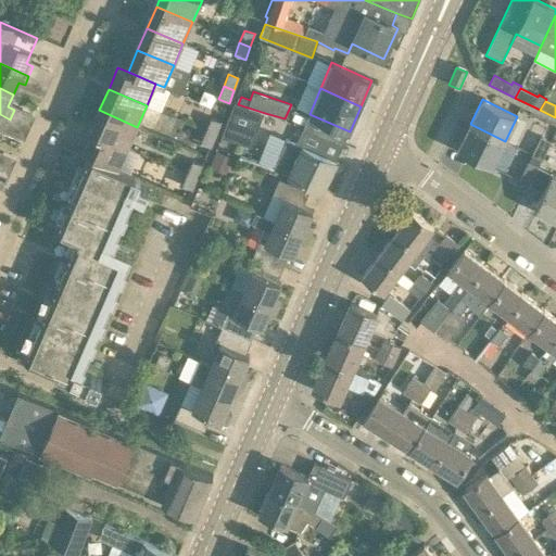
[(235,102),(220,137),(252,147),(265,113),(238,104),(235,102)]
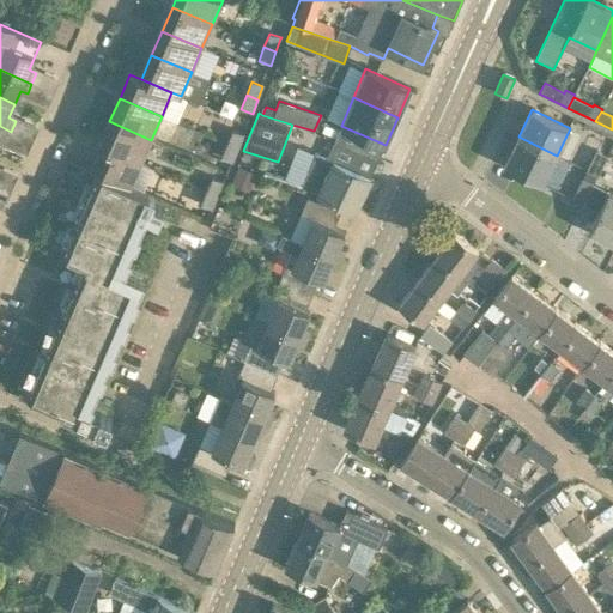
[(151,140),(109,121),(99,145),(103,147),(141,164),(151,140)]
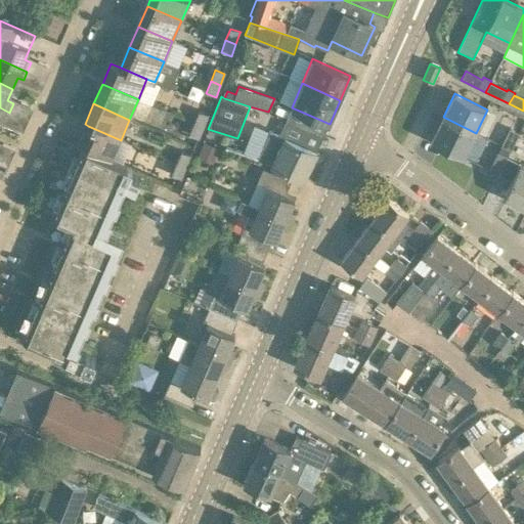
[(0,118),(6,121),(9,113),(0,107),(0,118)]
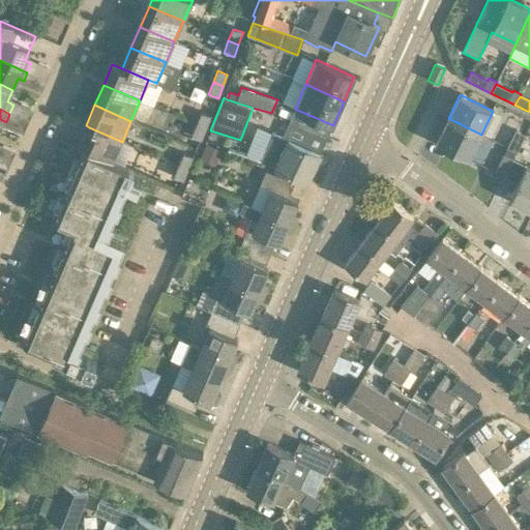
[(197,124),(206,129),(211,118),(202,113),(197,124)]
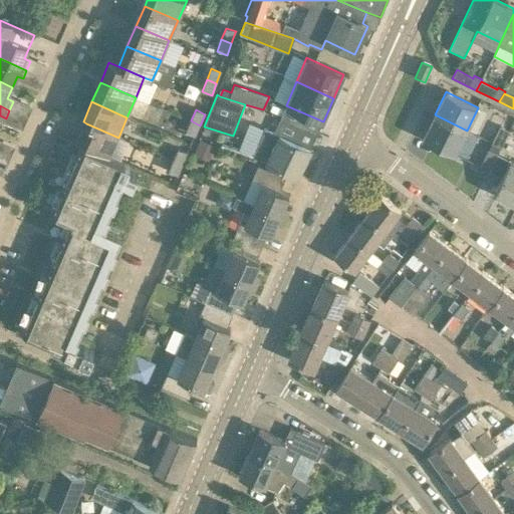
[(455,155),(467,131),(435,114),(423,139),(455,155)]
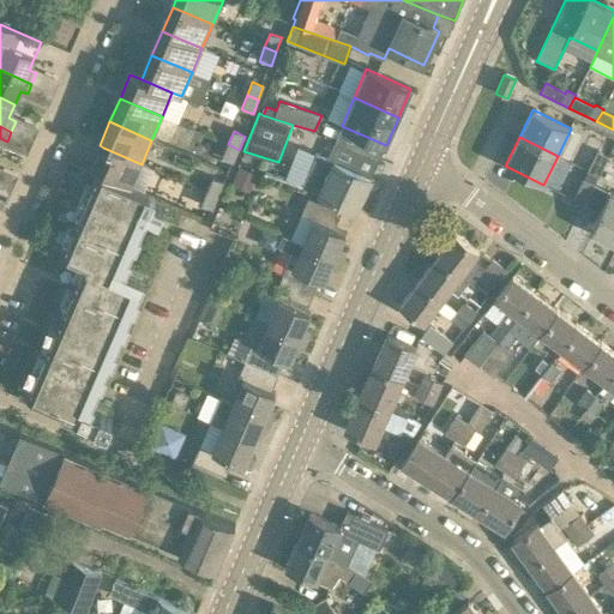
[(233,163),(239,150),(228,144),(221,158),(233,163)]
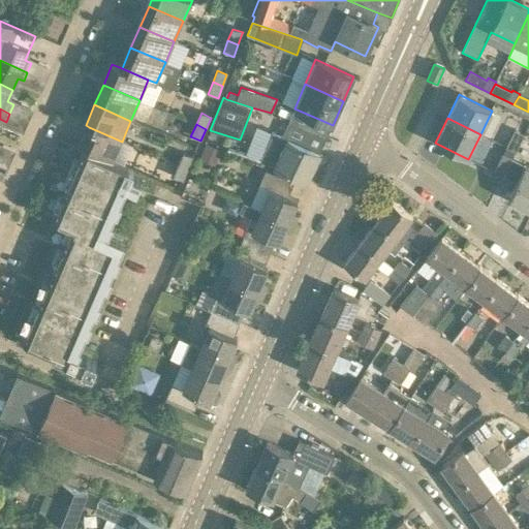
[(81,147),(113,160),(122,142),(89,127),(81,147)]
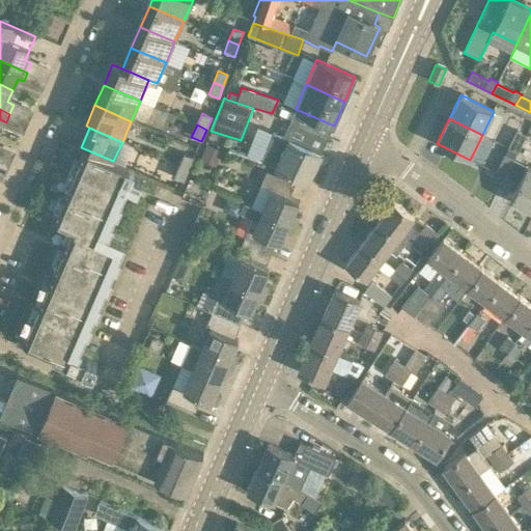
[(516,152),(525,136),(516,132),(508,148),(516,152)]
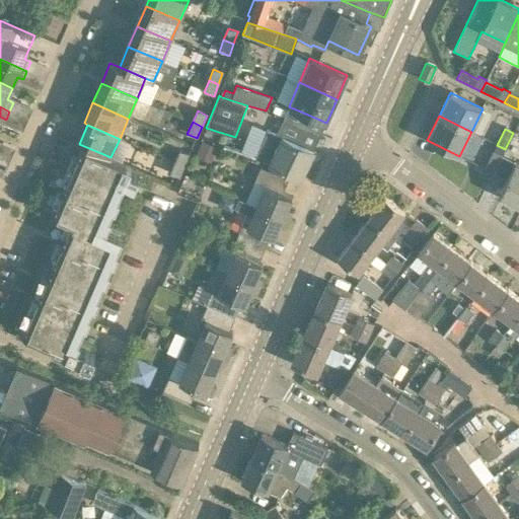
[(301,177),(312,151),(281,135),(269,130),(267,130),(256,158),(301,177)]
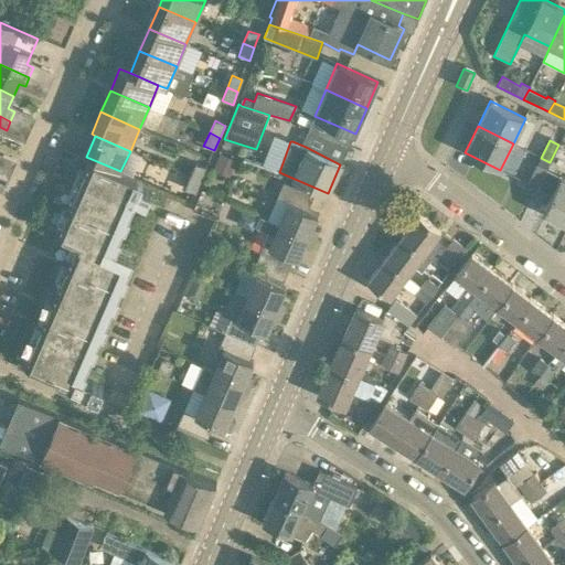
[(236,160),(219,153),(212,169),(230,177),(236,160)]
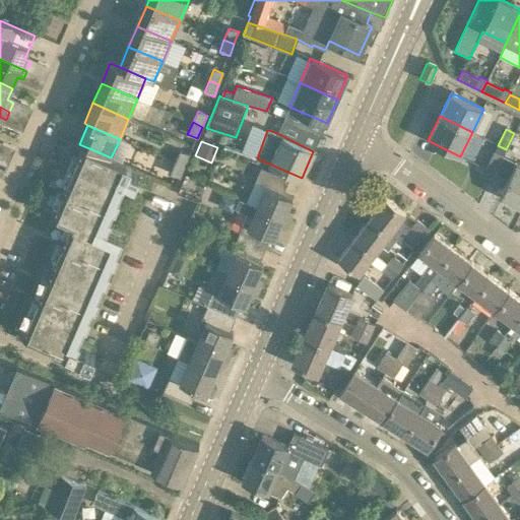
[(131,167),(122,163),(79,144),(51,213),(72,222),(23,334),(20,332),(18,337),(53,353),(54,351),(61,354),(62,358),(66,358),(90,369),(95,356),(70,345),(118,236),(104,230),(131,167)]
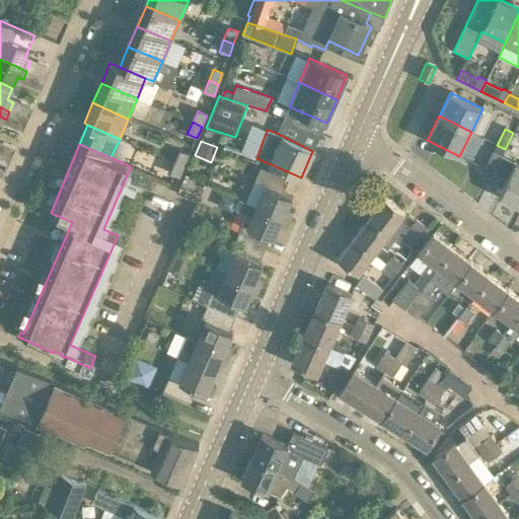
[(179,151),(174,162),(183,167),(190,155),(179,151)]
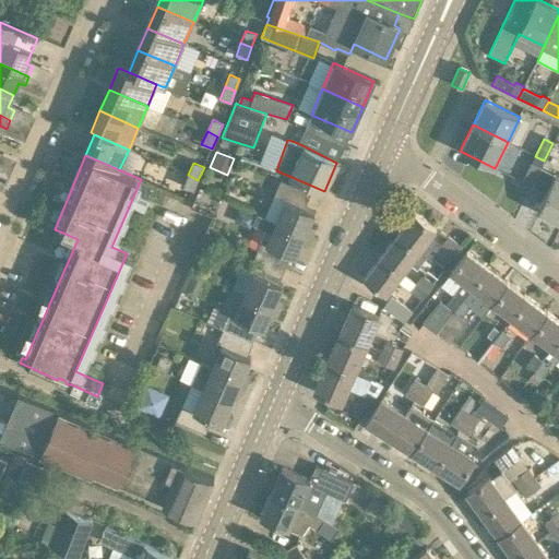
[(523,182),(532,187),(540,168),(532,164),(523,182)]
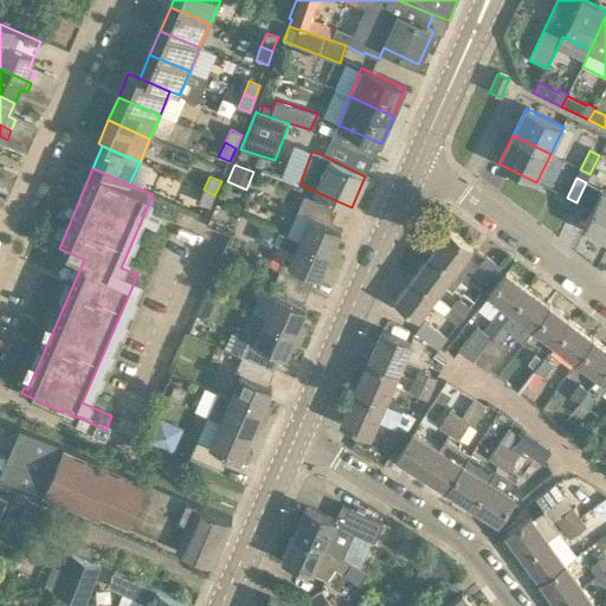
[(605,191),(601,189),(586,182),(577,202),(592,210),(582,229),(605,239),(605,191)]
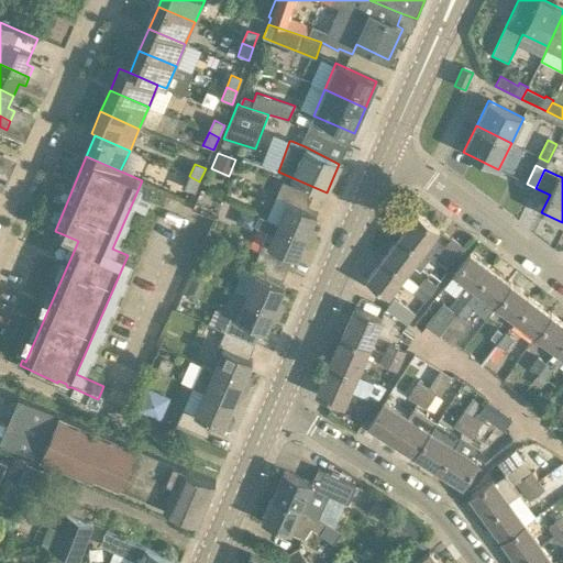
[(194,194),(199,181),(189,176),(184,189),(194,194)]
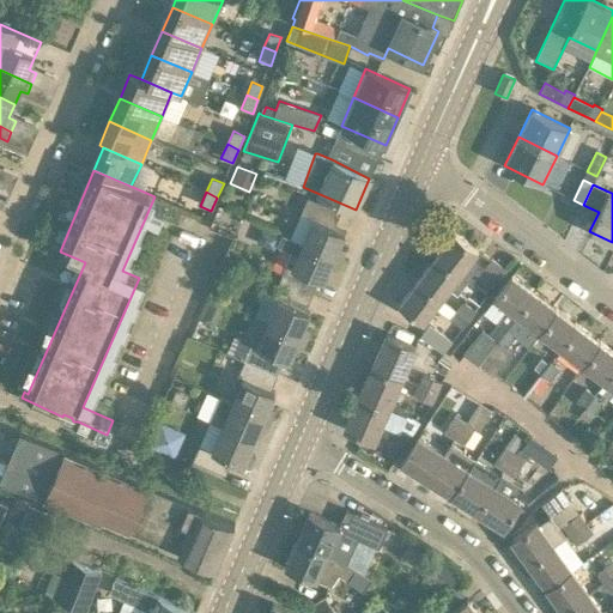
[(302,243),(341,261),(345,250),(339,247),(345,234),(334,229),(340,213),(308,199),(301,216),(311,220),(302,243)]
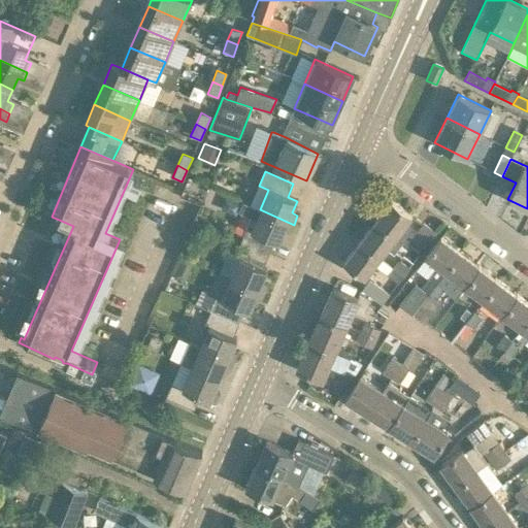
[(397,237),(406,225),(413,216),(392,199),(375,221),(397,237)]
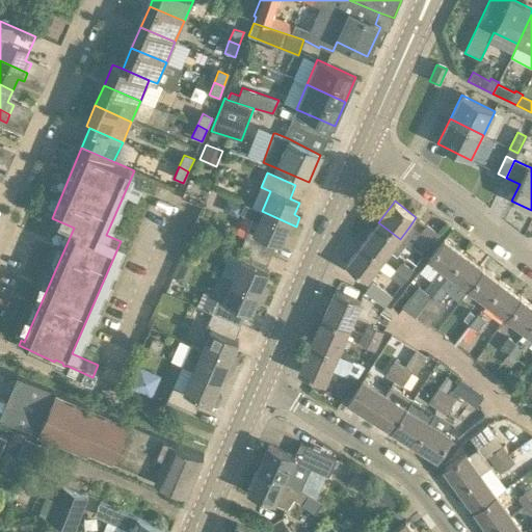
[(296,227),(262,211),(245,204),(241,213),(258,220),(253,232),(248,231),(243,244),(271,256),(277,243),(282,245),(287,233),(292,235),(296,227)]
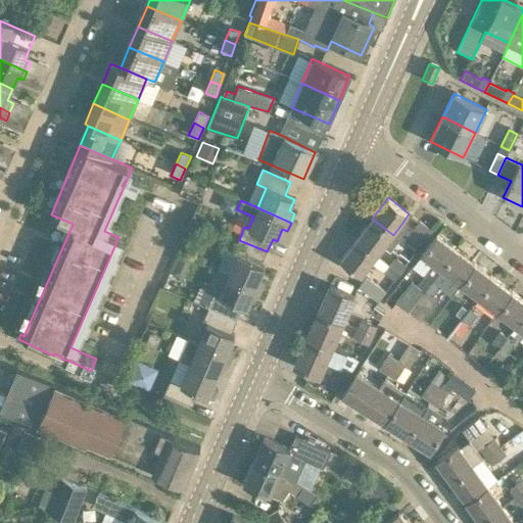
[(398,239),(393,235),(372,219),(357,239),(378,255),(384,247),(390,251),(398,239)]
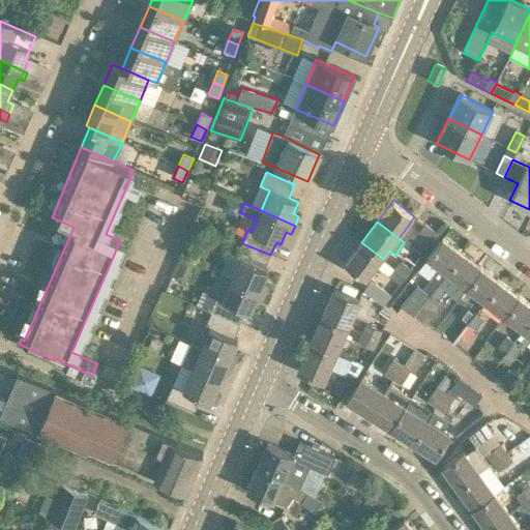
[(432,241),(438,233),(424,224),(418,231),(432,241)]
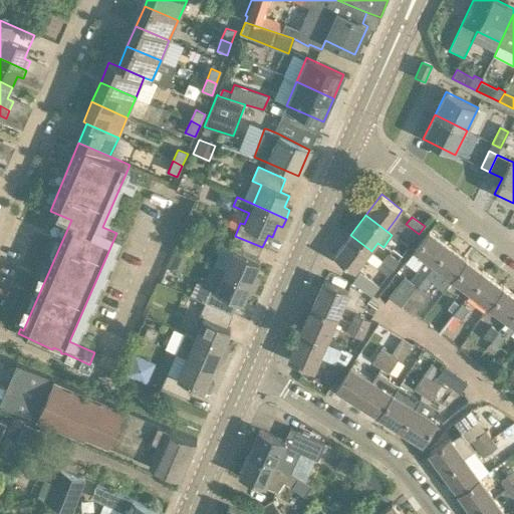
[(434,266),(449,245),(430,231),(414,251),(424,258),(416,269),(418,271),(411,280),(405,276),(389,297),(401,306),(434,266)]
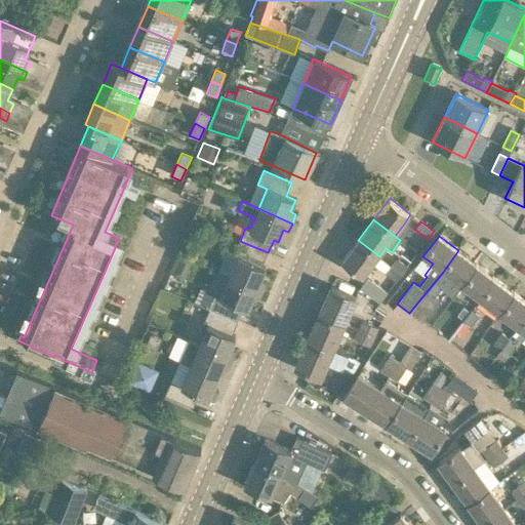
[(378,256),(379,256),(358,240),(341,261),(363,278),(373,265),(396,282),(402,274),(391,266),(378,256)]
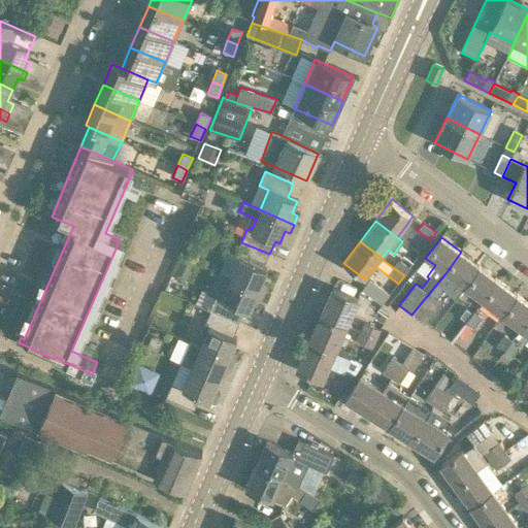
[(264,267),(269,254),(241,242),(235,256),(238,258),(231,275),(230,277),(264,293),(267,284),(262,282),(267,269),(264,267)]
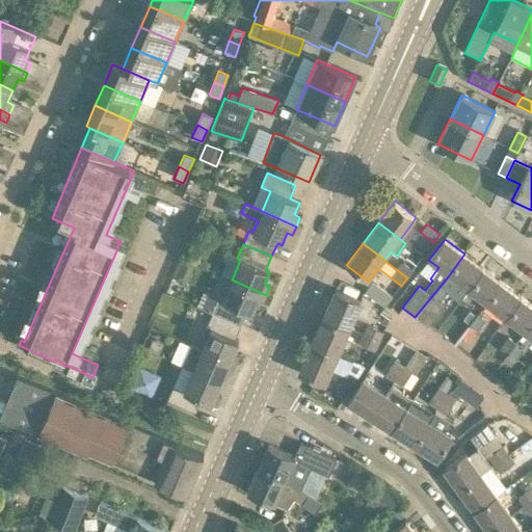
[(468,289),(483,268),(464,254),(449,275),(415,317),(427,326),(434,317),(444,304),(440,302),(448,292),(459,300),(468,289)]
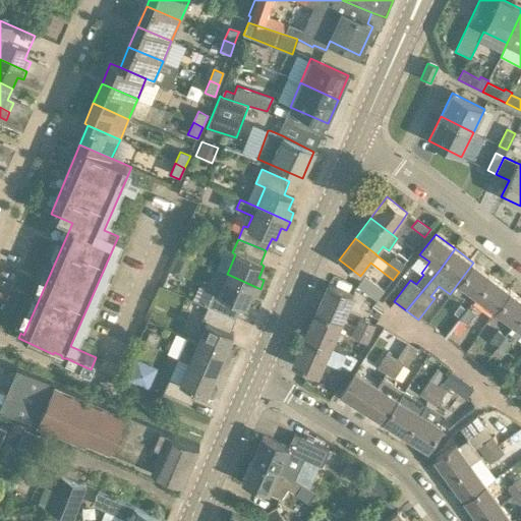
[(180,252),(176,263),(186,267),(190,257),(180,252)]
